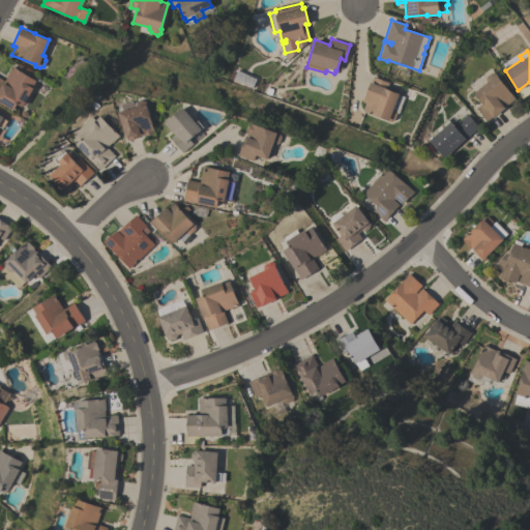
[(12,66),(35,81),(31,87),(32,88),(22,107),(17,104),(12,111),(0,102),(0,78),(4,81),(7,75),(12,66)]
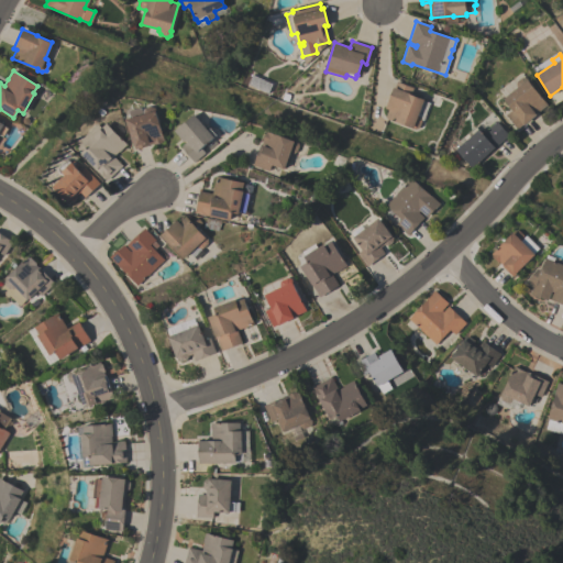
[(267,92),(247,85),(252,74),(272,83),(267,92)]
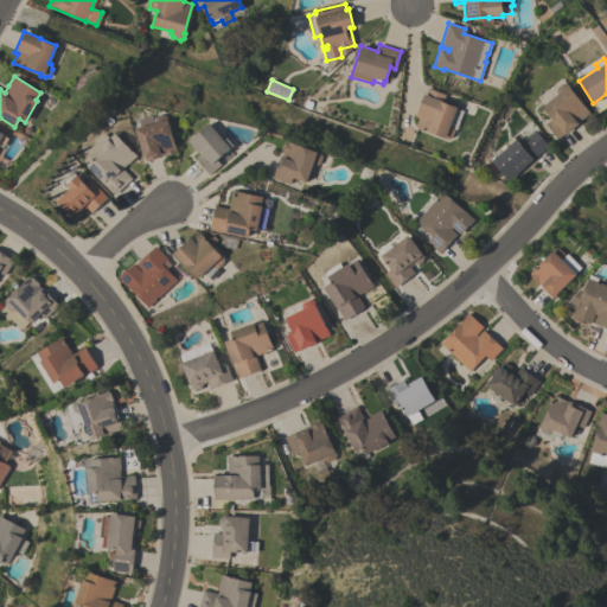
[(543,104),(537,96),(558,80),(562,83),(566,84),(589,113),(576,122),(577,123),(563,134),(562,133),(557,138),(545,123),(551,117),(542,106),(543,104)]
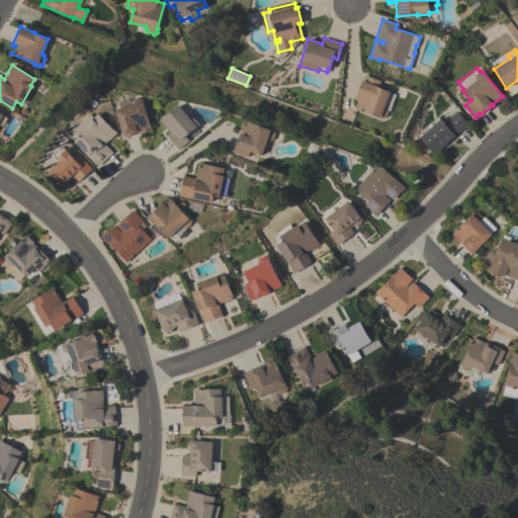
[(364,75),(379,80),(377,86),(390,91),(389,92),(395,94),(389,111),(387,110),(384,117),(381,118),(377,117),(377,116),(353,107),(356,100),(354,99),(361,80),(362,80),(364,75)]
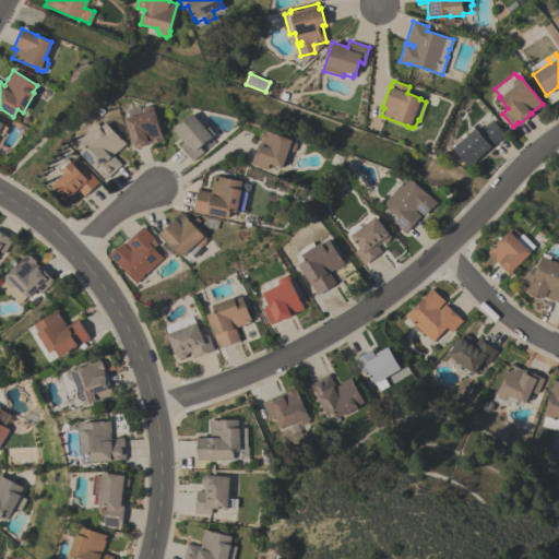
[(134,149),(126,118),(131,116),(129,109),(141,106),(141,108),(151,105),(154,107),(155,110),(155,111),(163,139),(161,140),(162,141),(154,143),(153,142),(149,143),(134,149)]
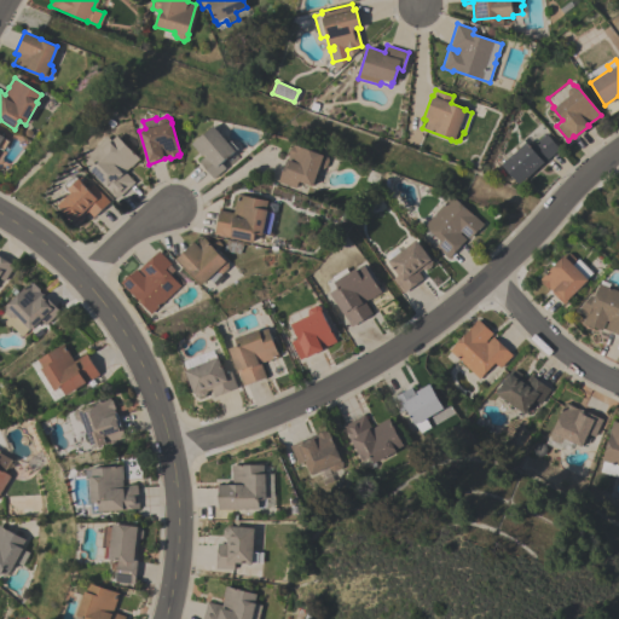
[(213,125),(227,143),(230,140),(237,149),(220,162),(225,168),(213,178),(198,161),(206,155),(204,154),(202,155),(192,143),(213,125)]
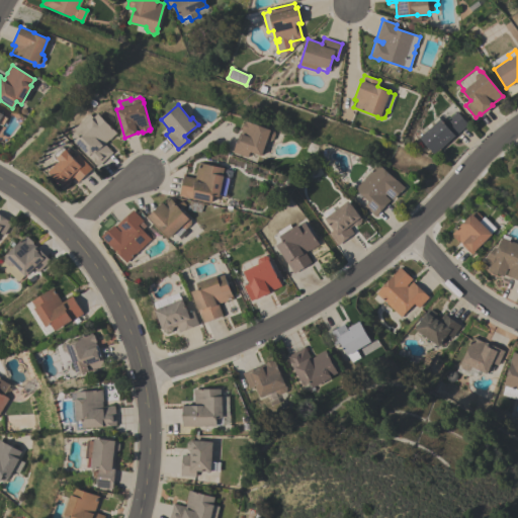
[(418,137),(432,124),(430,122),(437,115),(443,122),(455,111),(467,123),(433,154),(418,137)]
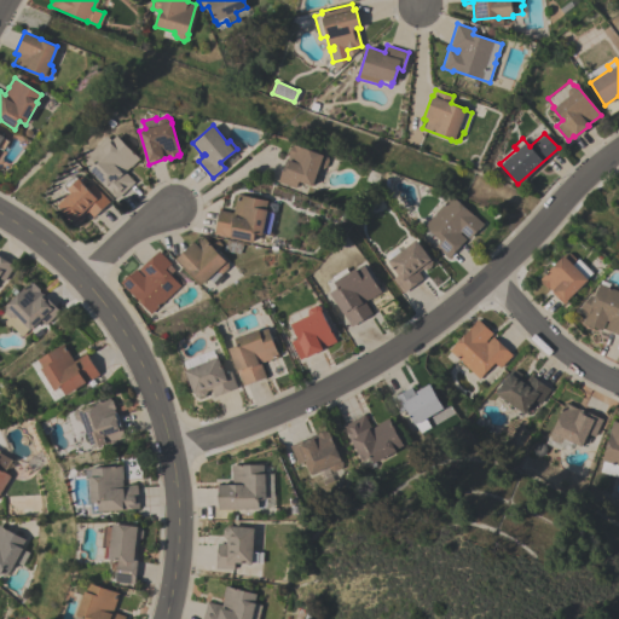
[(119,136),(140,158),(132,167),(131,166),(126,172),(136,183),(117,198),(90,168),(91,167),(86,162),(92,157),(90,154),(109,137),(113,140),(119,136)]
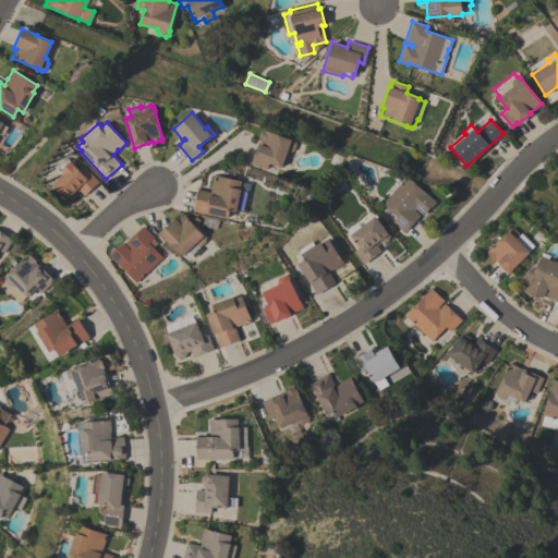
[(266,169),(250,164),(257,143),(258,143),(261,137),(259,136),(262,132),(263,132),(264,129),(294,141),(295,144),(293,150),(290,153),(287,150),(280,167),(268,162),(266,169)]
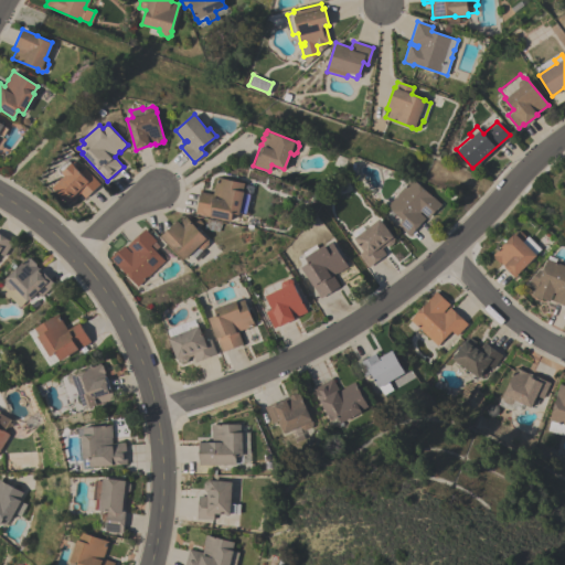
[(70,204),(53,187),(64,177),(60,171),(60,168),(67,161),(70,161),(75,166),(74,167),(81,172),(85,168),(100,183),(86,198),(81,192),(76,196),(77,198),(76,199),(76,201),(73,204),(71,203),(70,204)]
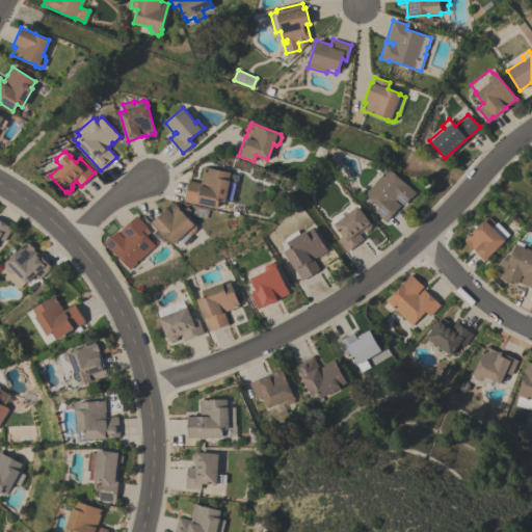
[(184,201),(188,180),(200,182),(203,166),(229,171),(228,180),(229,180),(229,181),(235,183),(231,202),(224,201),(224,202),(218,201),(217,208),(184,201)]
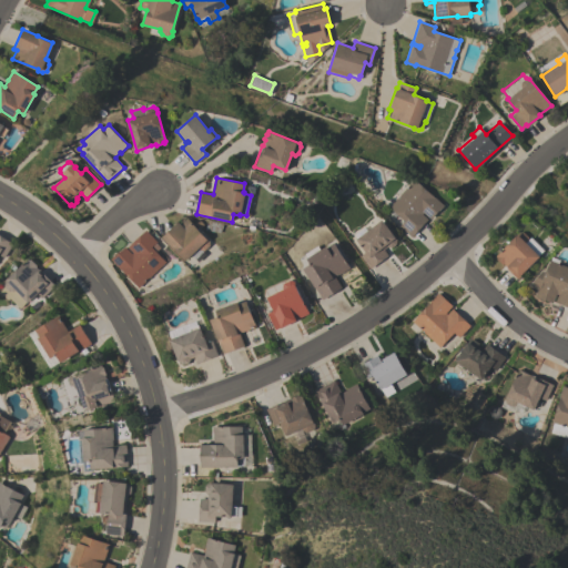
[(388,206),(414,179),(444,205),(437,213),(436,212),(430,219),(423,212),(421,213),(427,219),(411,237),(398,226),(403,221),(388,206)]
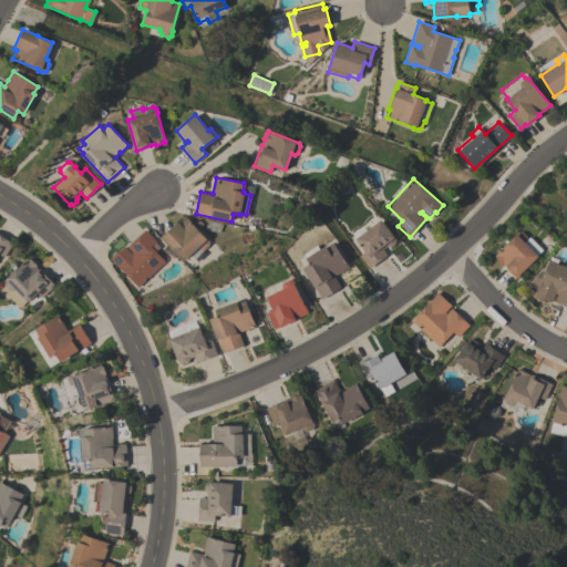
[(161,237),(177,220),(179,224),(186,217),(208,240),(208,245),(203,249),(199,249),(197,247),(184,260),(174,249),(173,250),(161,237)]
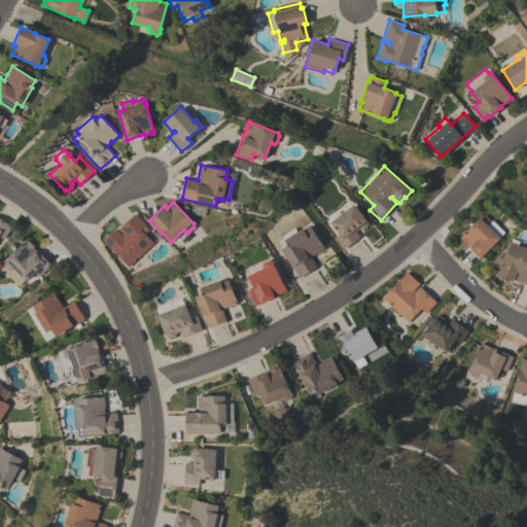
[(329,222),(353,203),(367,221),(366,226),(362,230),(358,229),(355,232),(359,237),(343,249),(334,237),(338,234),(329,222)]
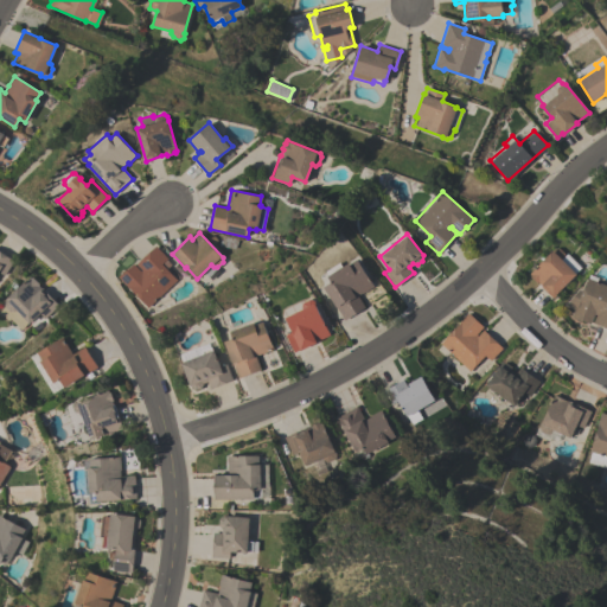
[(177,280),(147,307),(128,288),(117,276),(122,272),(123,273),(133,263),(140,270),(141,269),(135,264),(155,246),(167,259),(166,259),(171,264),(166,269),(177,280)]
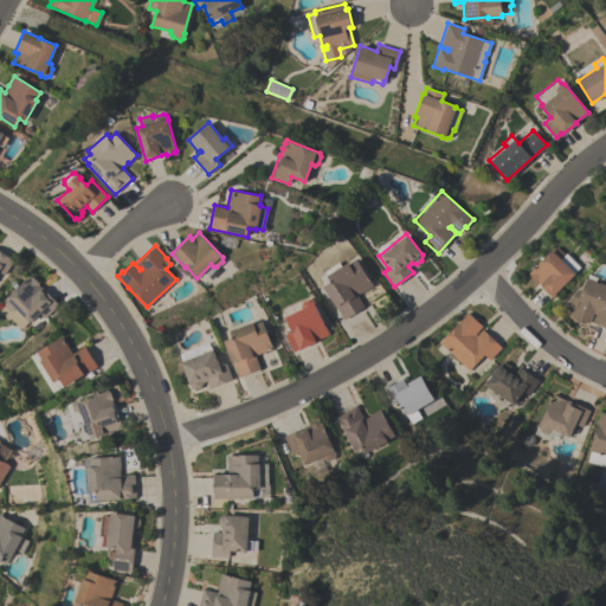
[(575,274),(552,297),(540,285),(540,284),(537,281),(536,282),(529,275),(530,275),(528,274),(554,247),(558,247),(563,252),(563,257),(561,259),(575,274)]
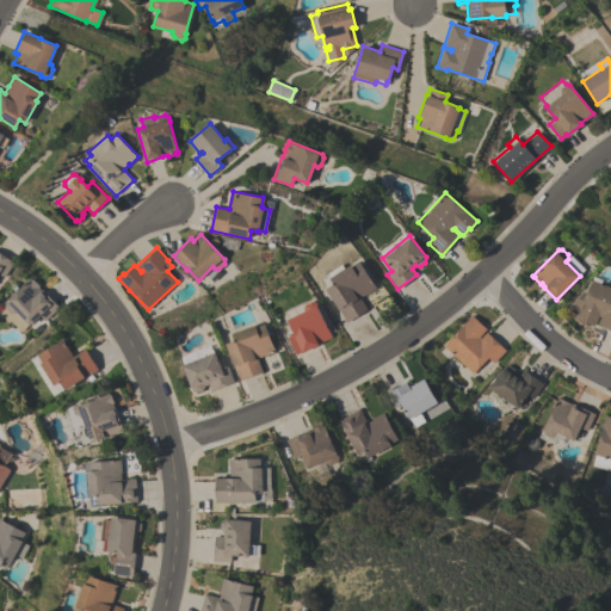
[(0,253),(13,263),(4,277),(0,275),(0,253)]
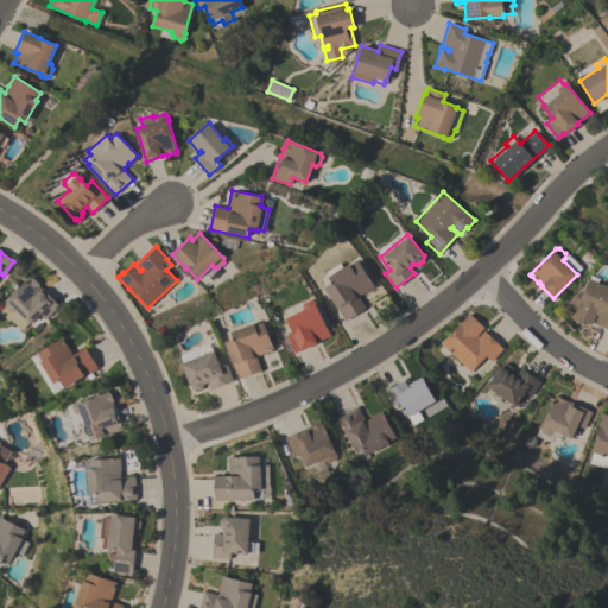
[(365,308),(344,321),(323,287),(331,283),(328,277),(348,263),(350,265),(358,260),(374,286),(358,296),(365,308)]
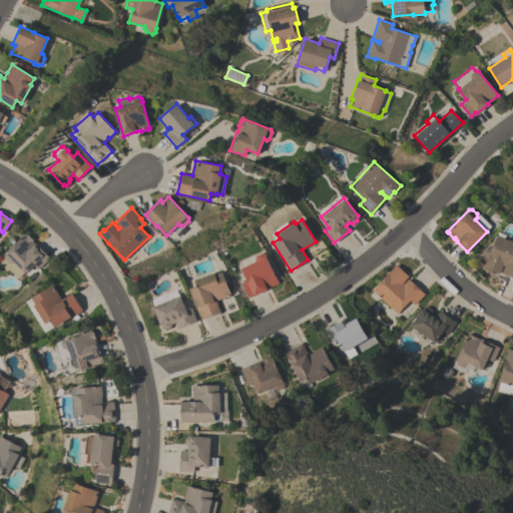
[(512,278),(501,273),(504,266),(502,265),(499,274),(491,271),(491,272),(482,268),(485,261),(478,258),(490,244),(492,245),(497,234),(498,234),(499,232),(505,234),(504,237),(512,240),(512,278)]
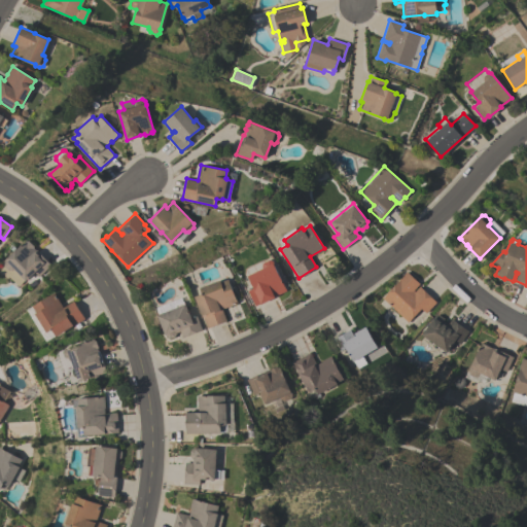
[(36,249),(50,265),(38,276),(34,272),(25,280),(13,268),(10,271),(16,277),(13,280),(9,275),(7,277),(3,273),(1,274),(0,273),(0,269),(3,266),(3,265),(3,260),(27,240),(28,241),(29,240),(34,246),(33,247),(35,250),(36,249)]
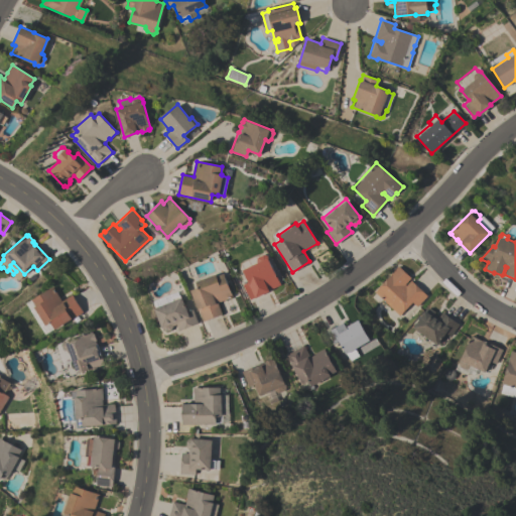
[(249,299),(242,284),(248,281),(242,269),(256,263),(257,257),(263,254),(266,255),(280,284),(268,289),(269,290),(255,297),(255,296),(249,299)]
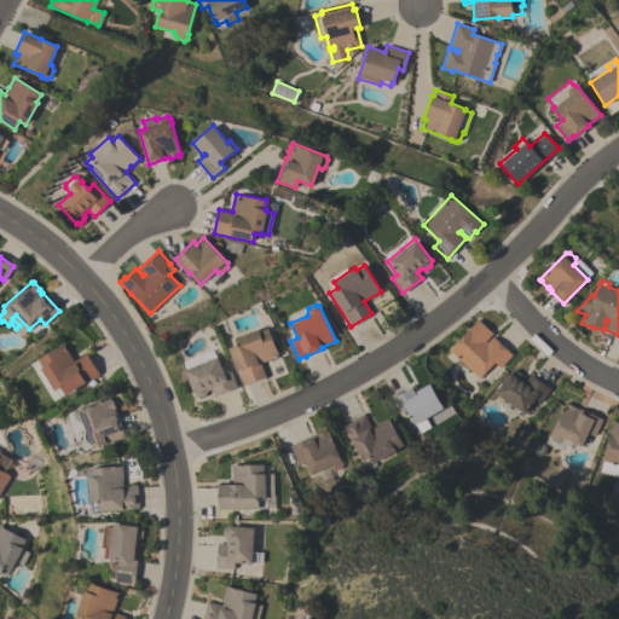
[(491,336),(512,354),(499,368),(493,362),(484,372),(478,379),(449,350),(468,329),(467,329),(476,319),(492,333),(485,341),(486,342),(491,336)]
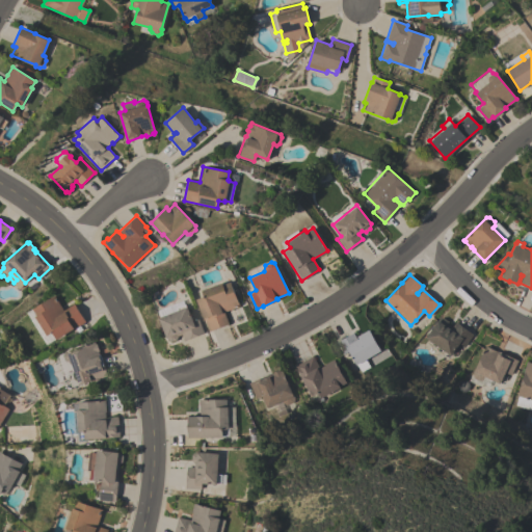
[(239,306),(223,312),(229,323),(209,331),(203,316),(196,299),(205,296),(203,290),(222,283),(223,285),(230,282),(239,306)]
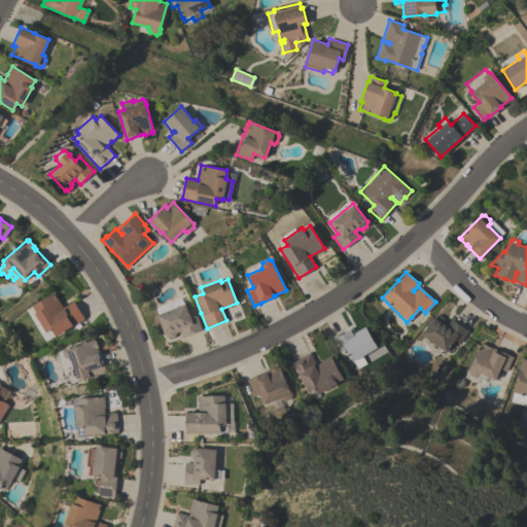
[(55,335),(43,341),(26,311),(33,307),(32,306),(55,293),(63,308),(73,301),(84,318),(55,336),(55,335)]
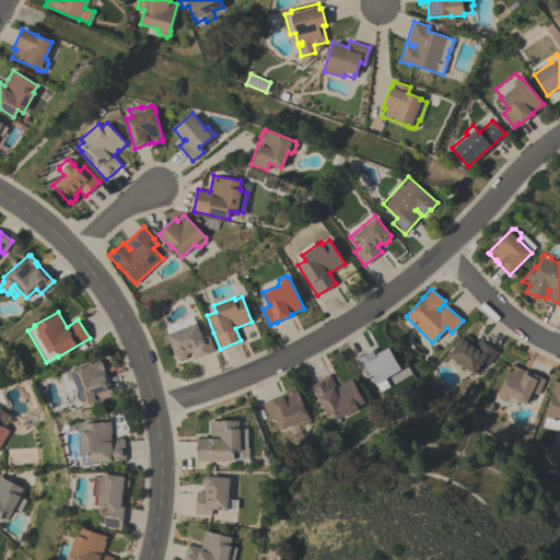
[(167,335),(187,326),(186,324),(195,321),(196,323),(197,323),(202,337),(209,335),(214,350),(194,359),(191,351),(187,353),(186,358),(179,359),(176,358),(167,335)]
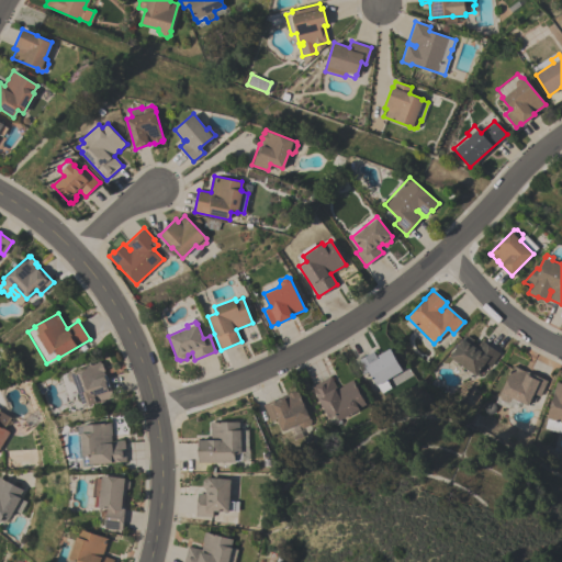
[(464,372),(450,362),(452,359),(449,357),(461,339),(463,336),(468,336),(473,339),(473,344),(476,346),(481,340),(498,353),(490,366),(484,362),(475,375),(474,374),(472,377),(465,371),(464,372)]
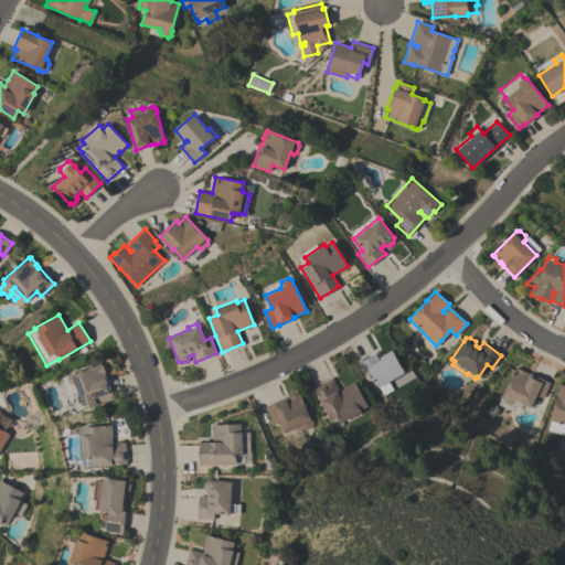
[(404,372),(386,382),(387,385),(380,390),(370,372),(364,375),(358,363),(374,353),(379,360),(380,359),(379,356),(392,350),(404,372)]
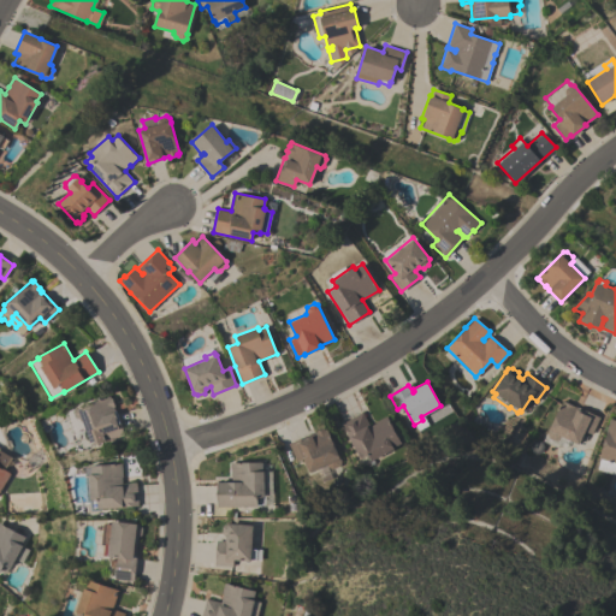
[(75,433),(66,410),(81,406),(110,396),(111,397),(112,397),(114,407),(113,407),(123,434),(106,440),(104,433),(88,439),(84,430),(75,433)]
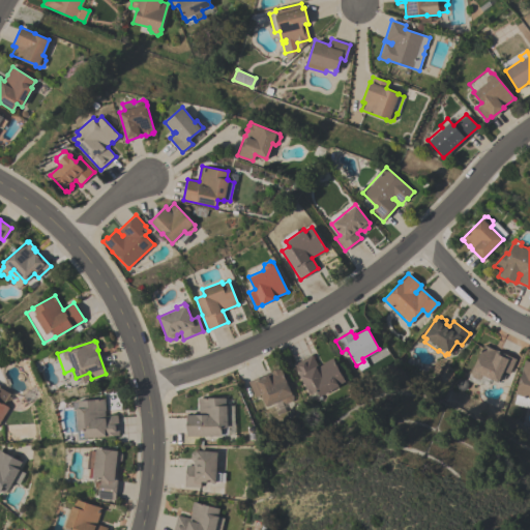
[(497,382),(482,375),(481,377),(477,379),(471,376),(470,372),(471,369),(472,369),(483,345),(486,346),(487,345),(492,347),(492,349),(496,351),(496,350),(514,358),(508,373),(502,371),(497,382)]
